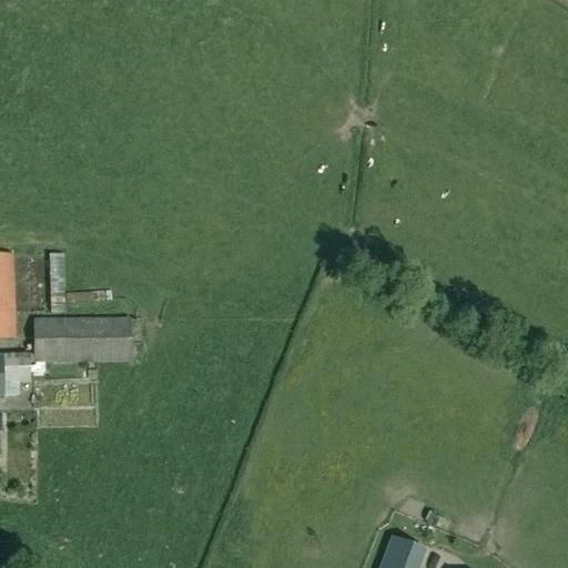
[(68,270),(64,246),(56,247),(58,271),(68,270)]
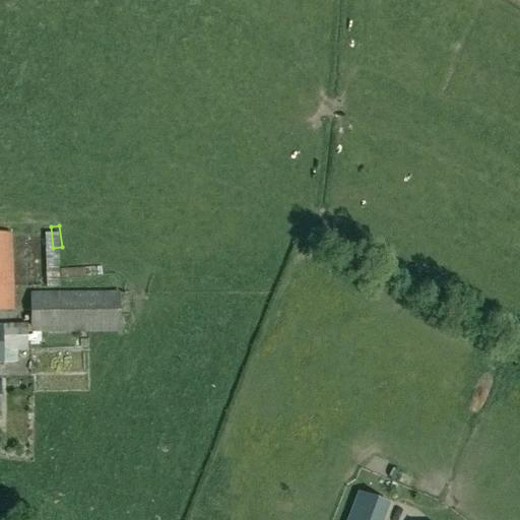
[(35,275),(53,274),(52,249),(31,250),(31,233),(21,233),(21,254),(34,253),(35,275)]
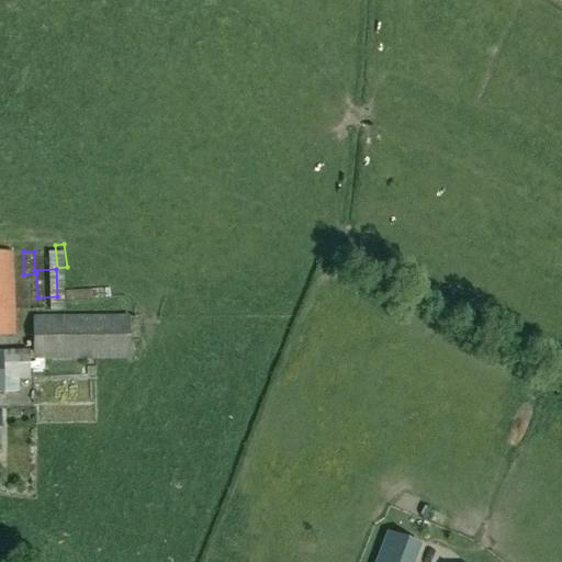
[(0,336),(14,336),(12,253),(0,253),(0,336)]
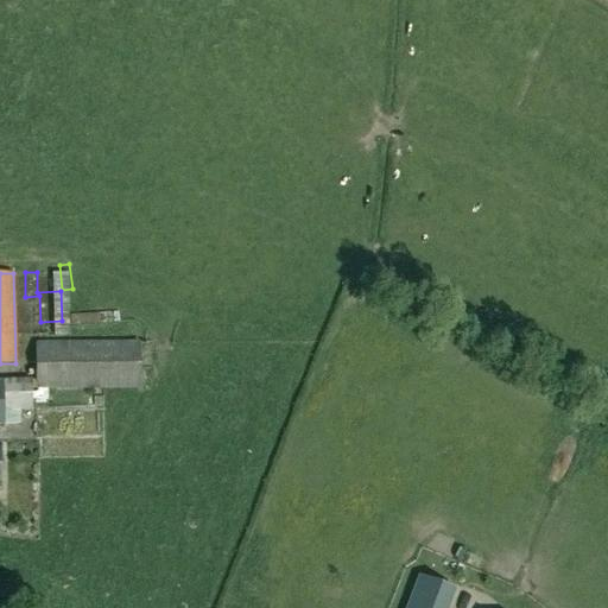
[(18,425),(18,412),(32,412),(31,401),(46,400),(46,391),(139,388),(137,342),(35,342),(35,382),(31,382),(31,379),(0,380),(0,425),(2,425),(18,425)]
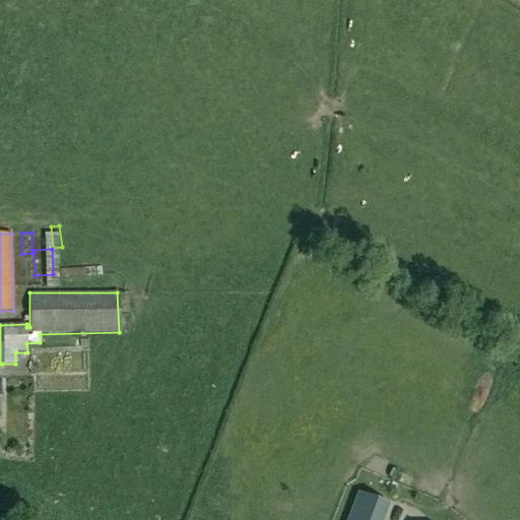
[(347,519),(379,519),(386,505),(358,494),(347,519)]
